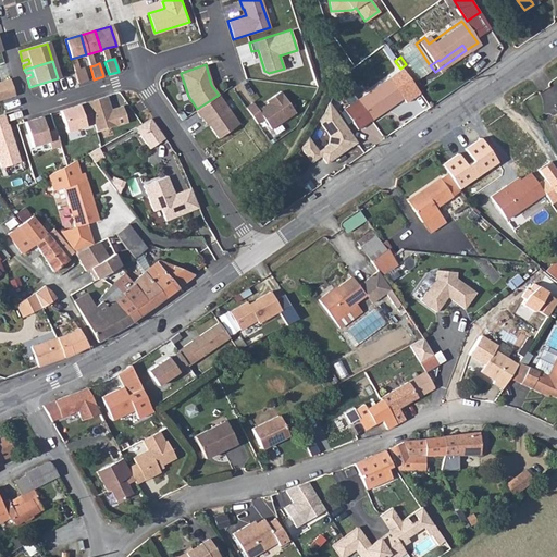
[(79,70),(75,71),(78,84),(88,81),(84,69),(79,70)]
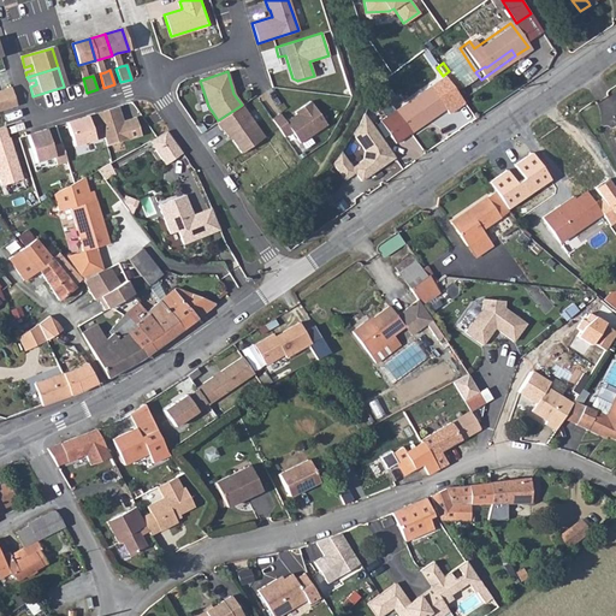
[(465,105),(445,77),(380,120),(396,143),(446,110),(450,114),(465,105)]
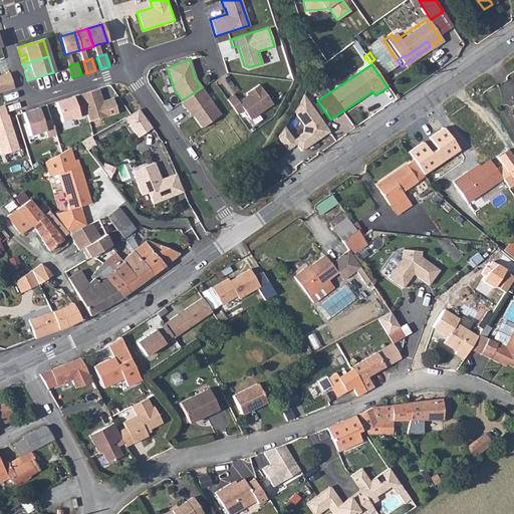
[(0,91),(14,88),(9,73),(0,75),(0,91)]
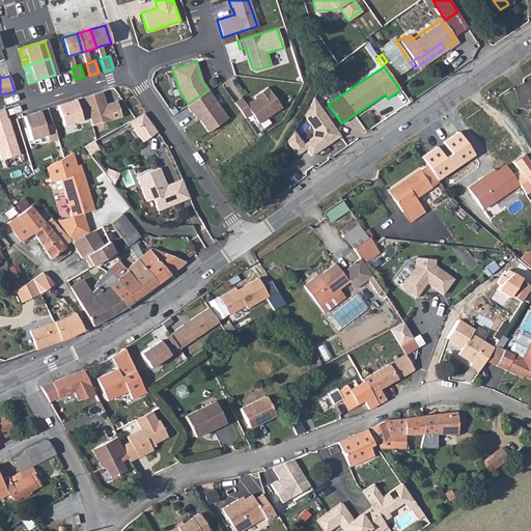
[(241,98),(233,102),(245,117),(251,113),(258,122),(281,107),(267,86),(253,95),(255,98),(255,99),(253,101),(251,101),(246,104),(241,98)]
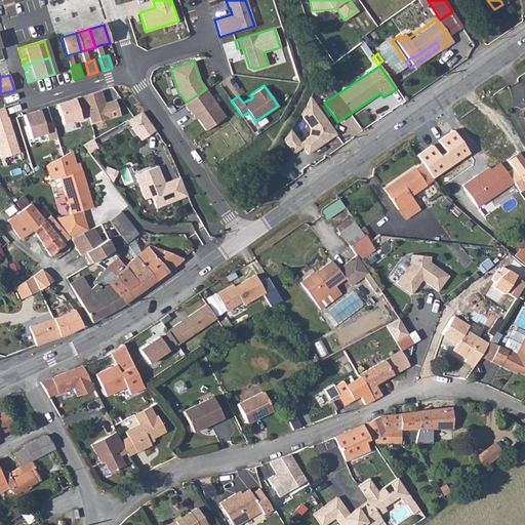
[(186,103),(184,105),(188,111),(190,110),(194,116),(195,115),(205,130),(225,116),(206,89),(186,103)]
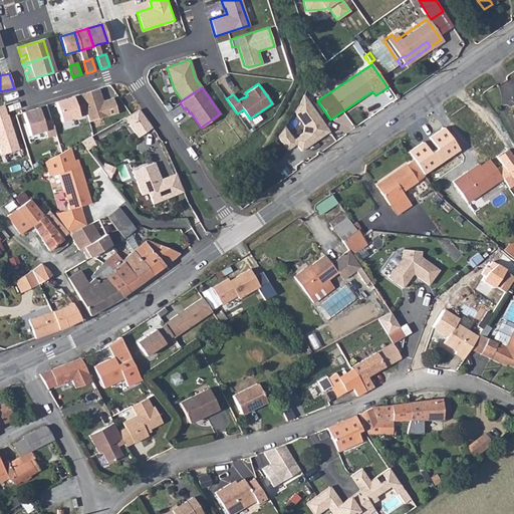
[(97,88),(79,93),(85,113),(88,121),(117,112),(112,97),(104,99),(105,101),(102,102),(101,100),(97,88)]
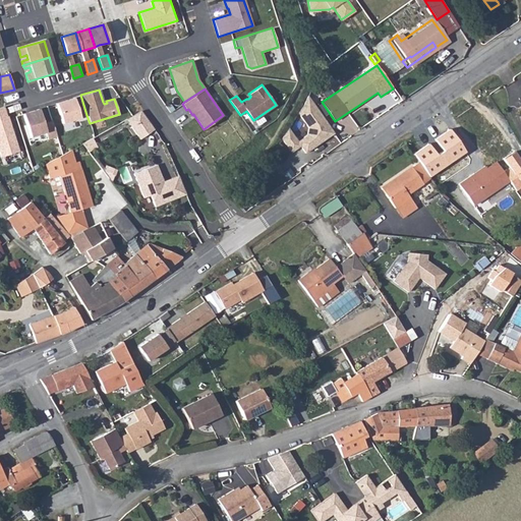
[(300,108),(298,112),(308,126),(306,134),(304,136),(304,137),(298,141),(288,127),(287,129),(282,137),(291,152),(300,146),(305,153),(334,133),(307,94),(300,108)]
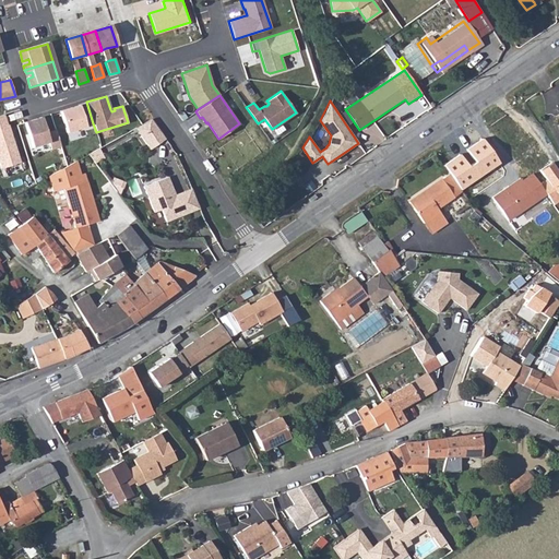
[(86,102),(60,110),(67,132),(93,123),(86,102)]
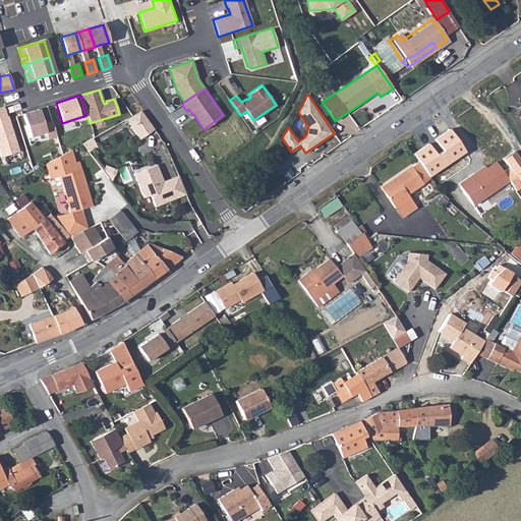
[(3,106),(0,107),(0,155),(0,157),(18,151),(7,115),(6,116),(3,106)]
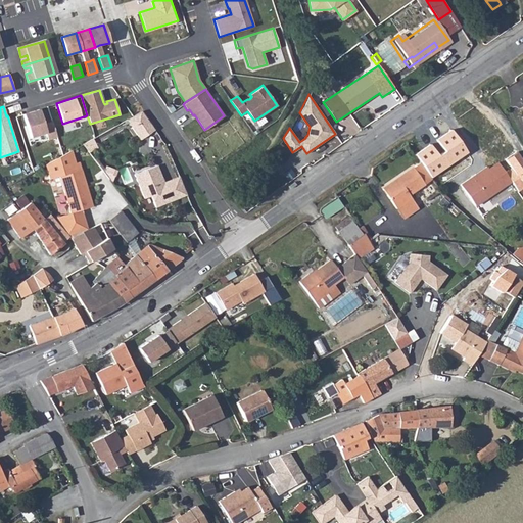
[(39,108),(22,113),(30,137),(45,132),(47,139),(56,136),(51,121),(43,124),(39,108)]
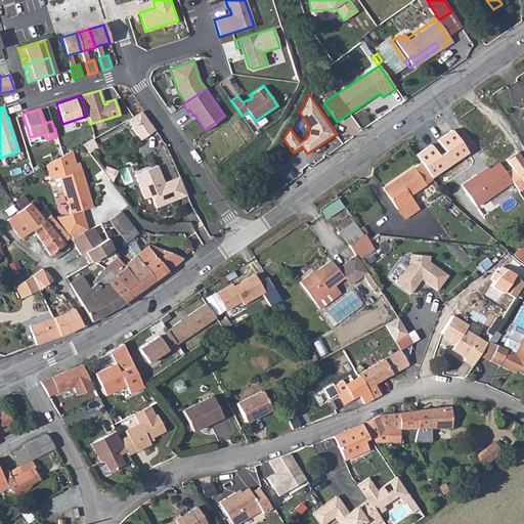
[(127,119),(132,126),(145,117),(141,111),(127,119)]
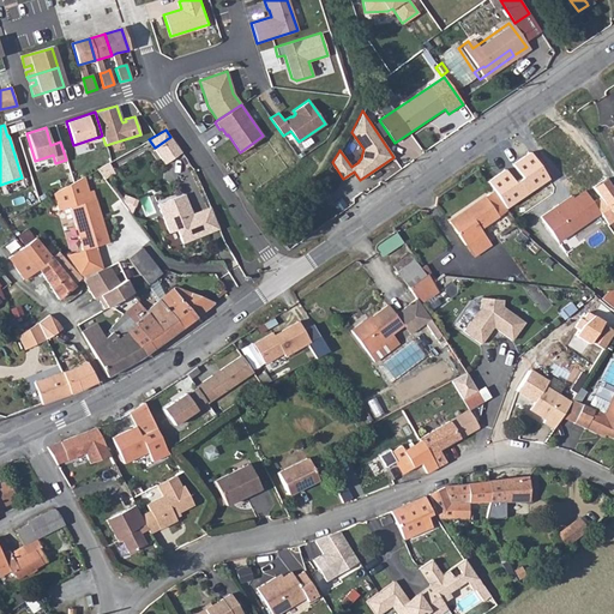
[(170,137),(155,148),(164,163),(181,151),(170,137)]
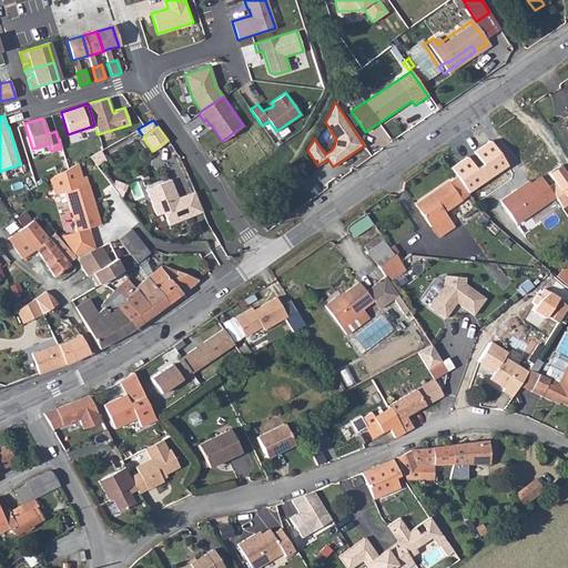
[(482,165),(478,168),(487,180),(507,166),(489,142),(473,153),(482,165)]
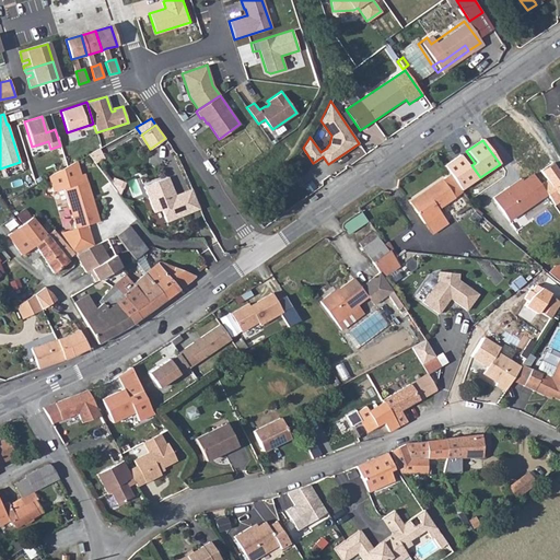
[(98,148),(88,153),(94,163),(104,158),(98,148)]
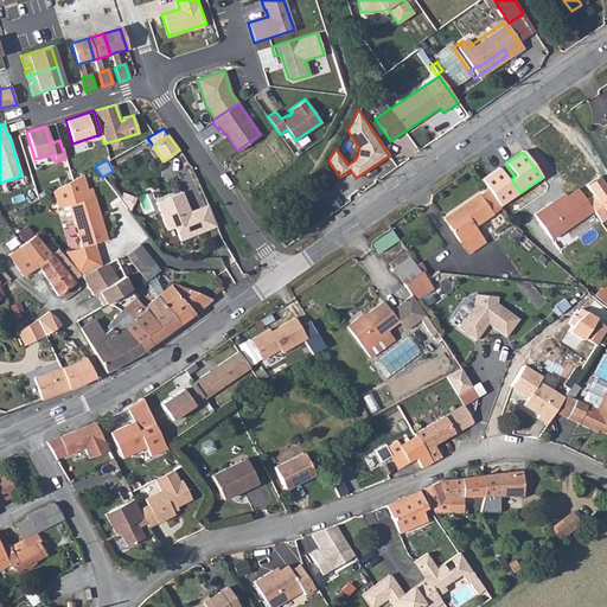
[(499,208),(521,192),(511,179),(508,181),(498,168),(480,180),(484,185),(497,204),(499,208)]
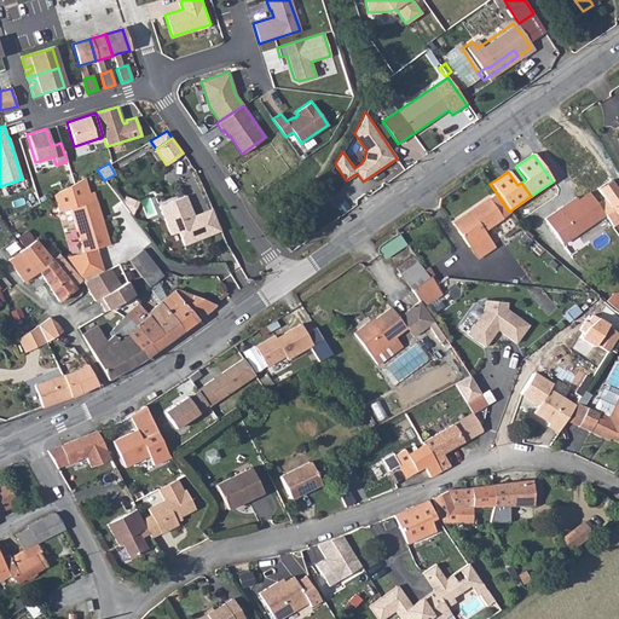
[(58,213),(70,210),(82,252),(96,248),(109,243),(94,192),(90,194),(86,178),(55,196),(58,213)]
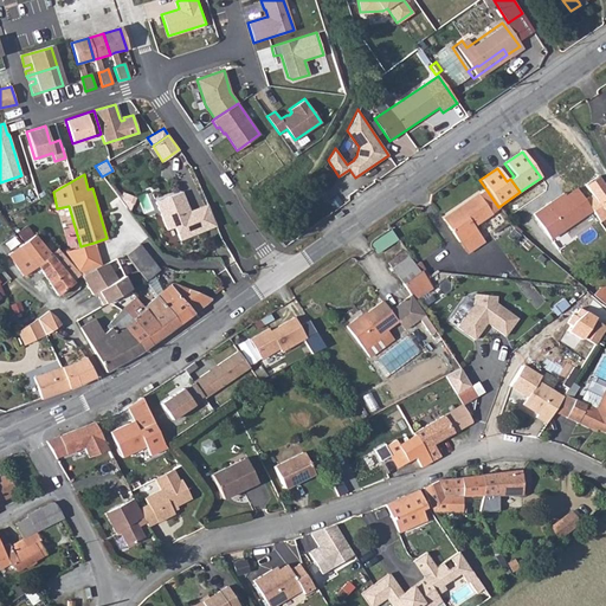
[(605,213),(605,205),(604,202),(605,200),(605,188),(597,175),(584,184),(592,194),(584,200),(591,211),(597,220),(605,213)]
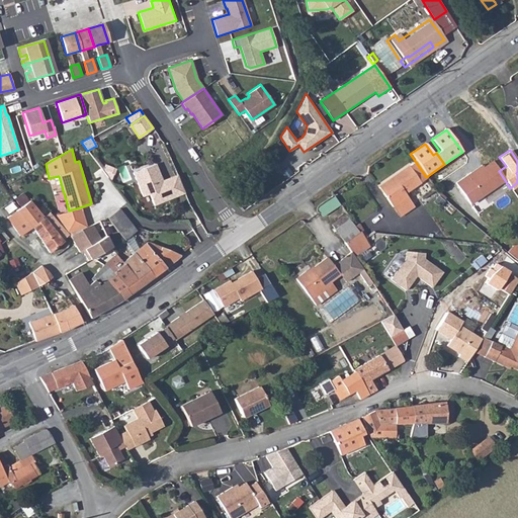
[(413,158),(376,183),(390,202),(405,193),(403,189),(424,174),(413,158)]
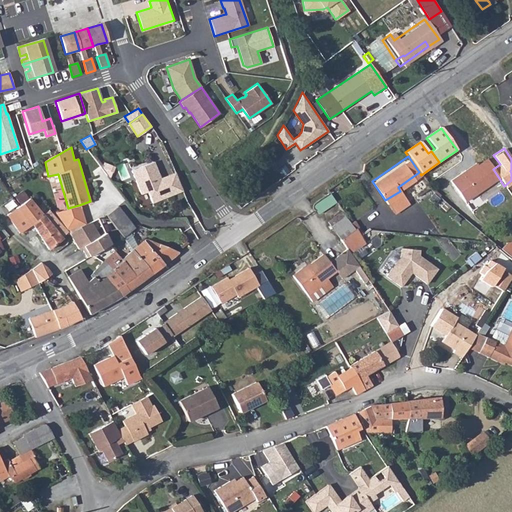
[(486,160),(477,167),(466,174),(464,172),(450,182),(464,202),(476,194),(481,202),(495,192),(490,184),(499,178),(493,169),(486,160)]
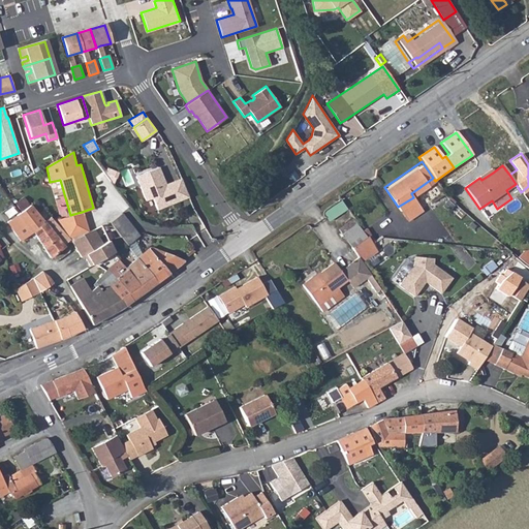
[(156,209),(167,205),(166,203),(169,201),(170,204),(177,200),(168,182),(164,183),(158,166),(135,176),(145,200),(152,197),(156,209)]
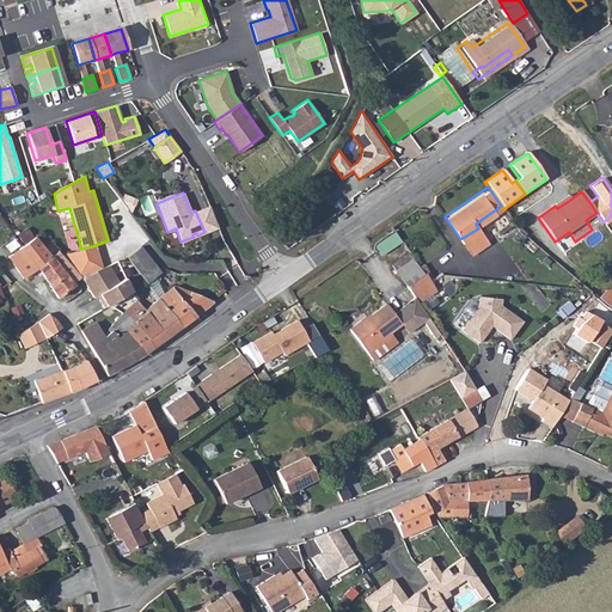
[(150,196),(141,200),(147,216),(155,213),(150,196)]
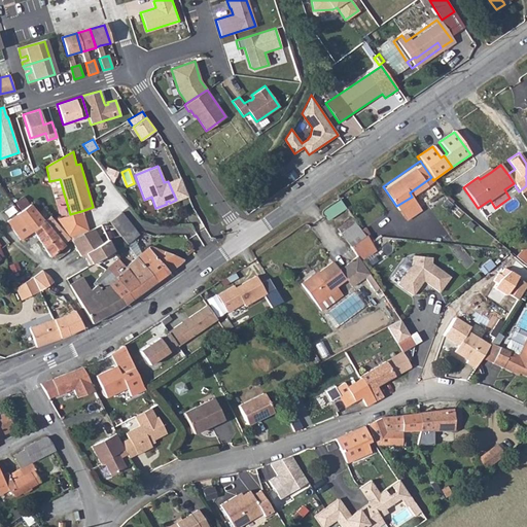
[(480,179),(491,172),(489,169),(478,177),(480,179)]
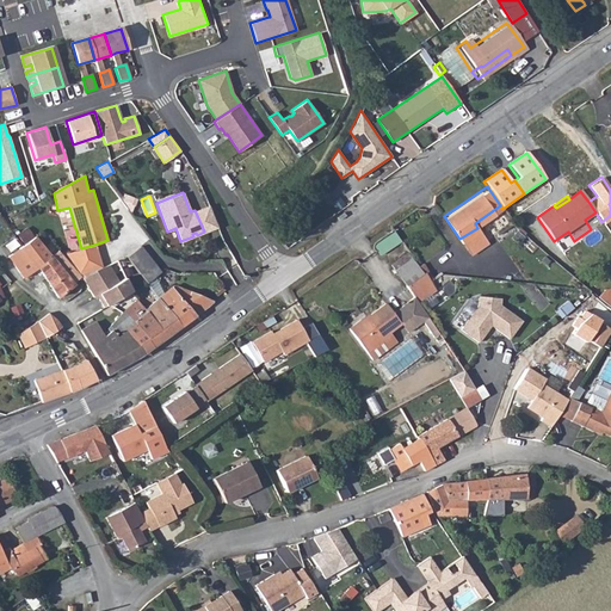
[(204,232),(216,227),(208,205),(195,210),(204,232)]
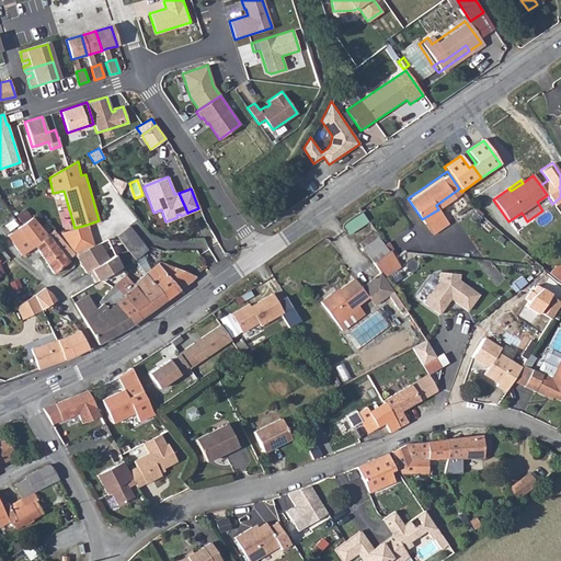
[(430,230),(445,219),(438,209),(422,219),(430,230)]
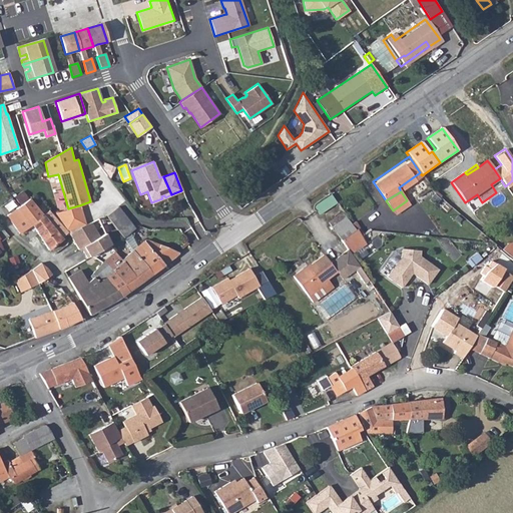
[(333,192),(316,204),(321,212),(338,200),(333,192)]
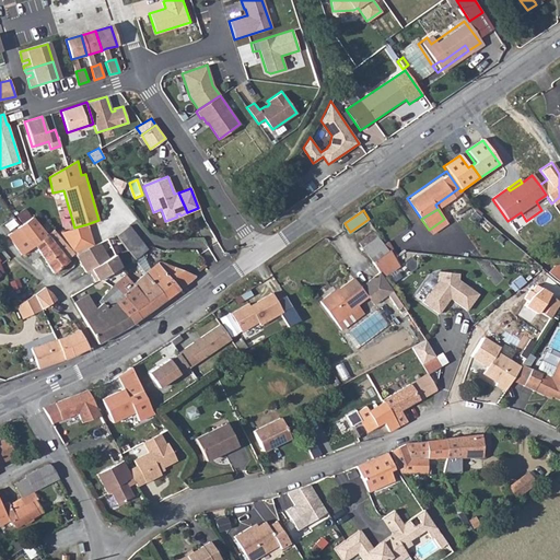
[(47,234),(39,225),(31,217),(8,234),(23,254),(33,246),(35,245),(34,244),(47,234)]
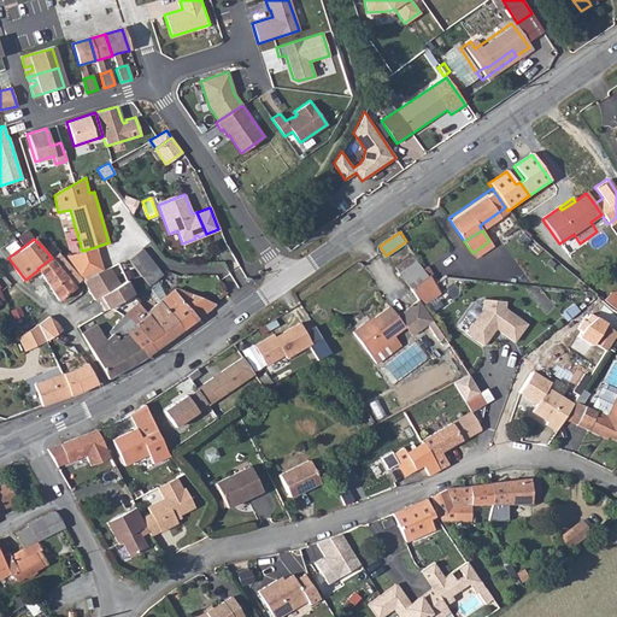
[(123,251),(129,258),(140,248),(135,242),(123,251)]
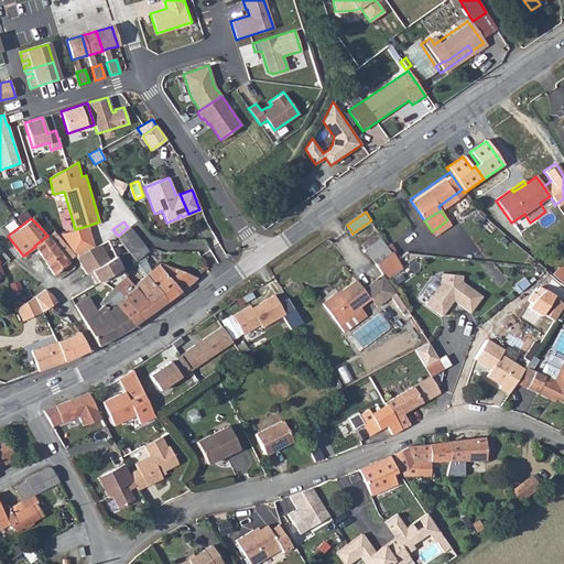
[(75,229),(57,235),(75,253),(76,255),(94,247),(87,226),(75,229)]
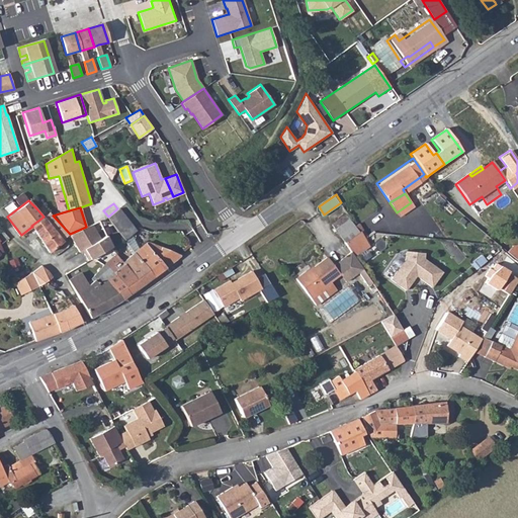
[(124,239),(136,230),(118,208),(117,208),(108,217),(124,239)]
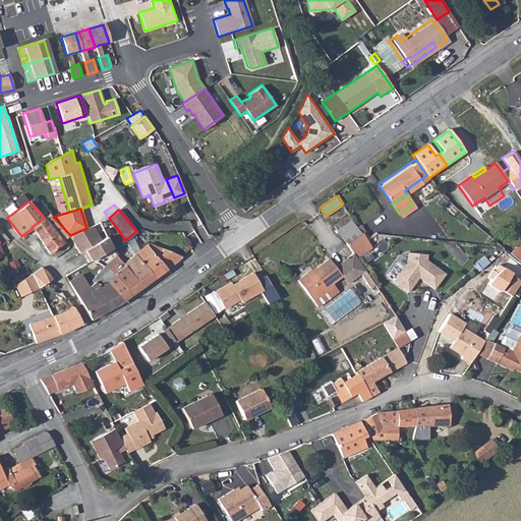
[(49,252),(63,242),(62,240),(69,234),(53,217),(50,214),(44,218),(32,227),(33,228),(31,229),(49,252)]
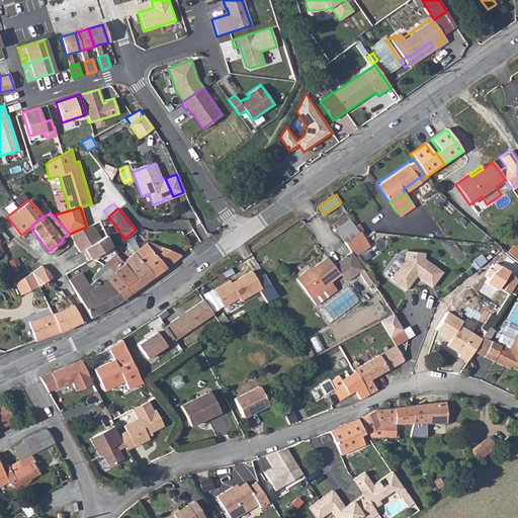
[(357,230),(348,217),(333,227),(337,233),(334,235),(339,242),(344,239),(357,230)]
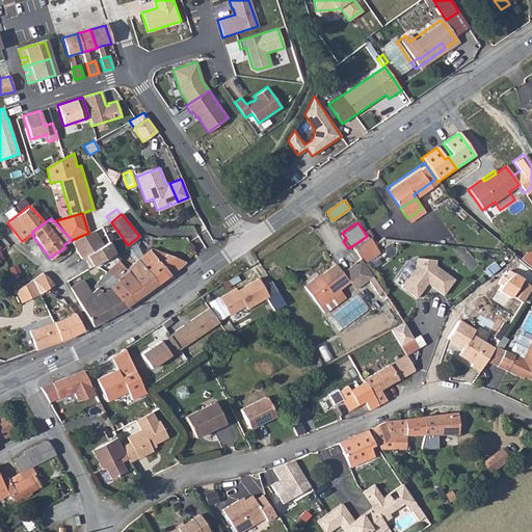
[(95,230),(88,233),(72,240),(82,259),(87,256),(104,245),(95,230)]
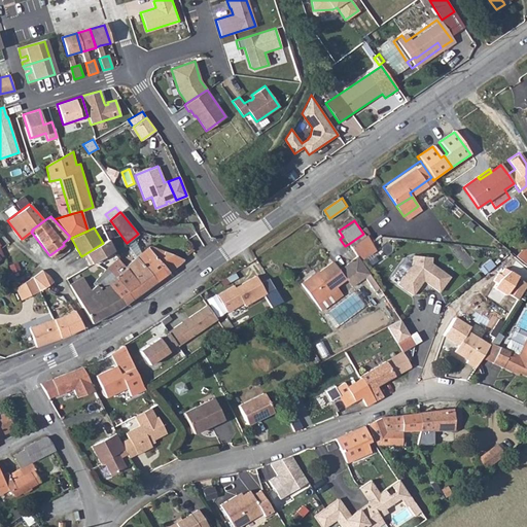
[(373,248),(369,241),(363,234),(350,243),(356,253),(359,257),(373,248)]
